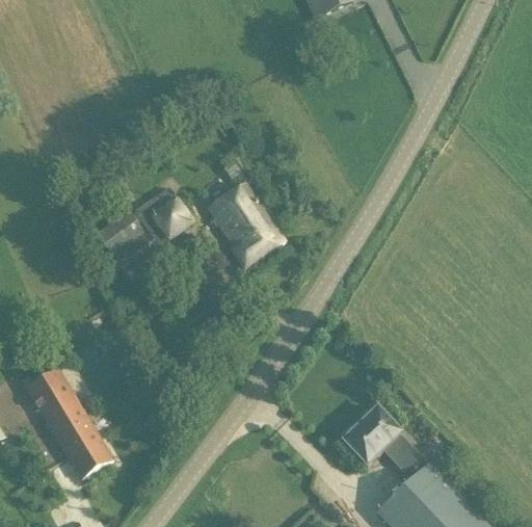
[(308,0),(316,18),(350,0),(308,0)]
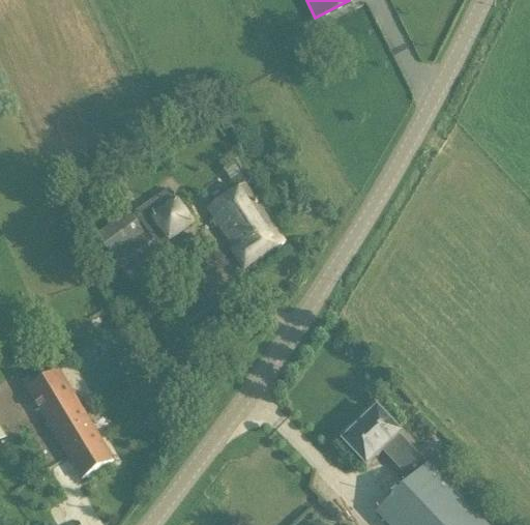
[(237,155),(231,159),(244,180),(206,206),(234,246),(230,250),(243,268),(286,238),(246,181),(252,177),(237,155)]
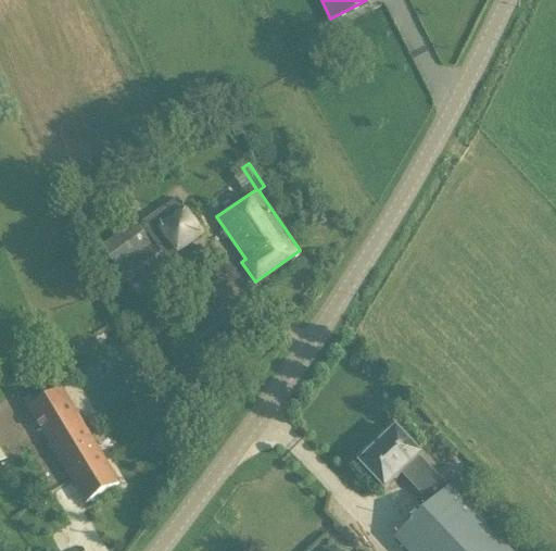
[(176,195),(140,220),(166,258),(175,250),(177,253),(204,233),(185,204),(182,205),(176,195)]
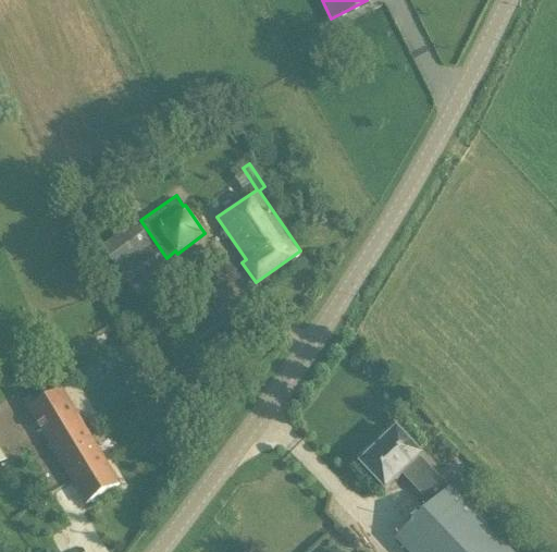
[(168,260),(152,240),(151,241),(137,219),(101,244),(126,281),(139,272),(143,278),(168,260)]
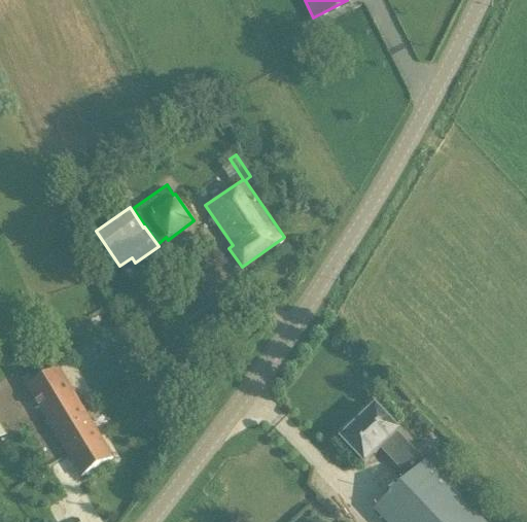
[(112,454),(59,366),(27,385),(80,474),(112,454)]
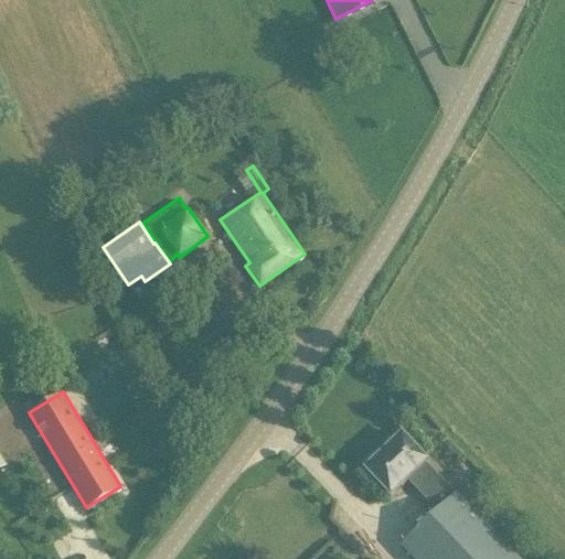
[(409,475),(439,507),(402,544),(415,558),(522,558),(458,491),(457,492),(426,460),(428,459),(403,432),(368,466),(392,492),(409,475)]
